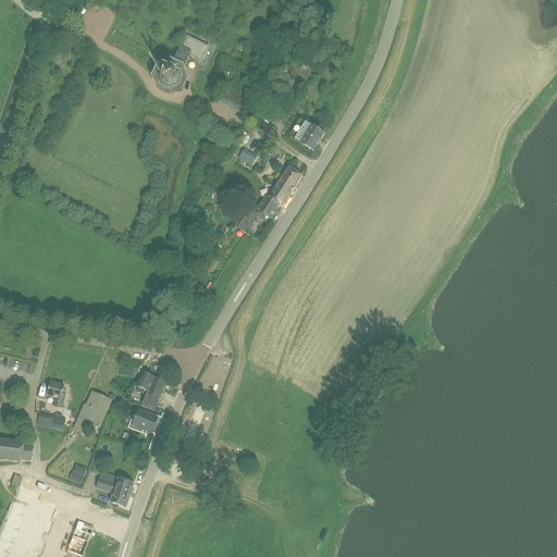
[(208,47),(187,37),(182,49),(180,48),(171,67),(171,66),(162,70),(158,78),(161,87),(170,90),(178,87),(182,79),(181,75),(189,56),(201,61),(208,47)]
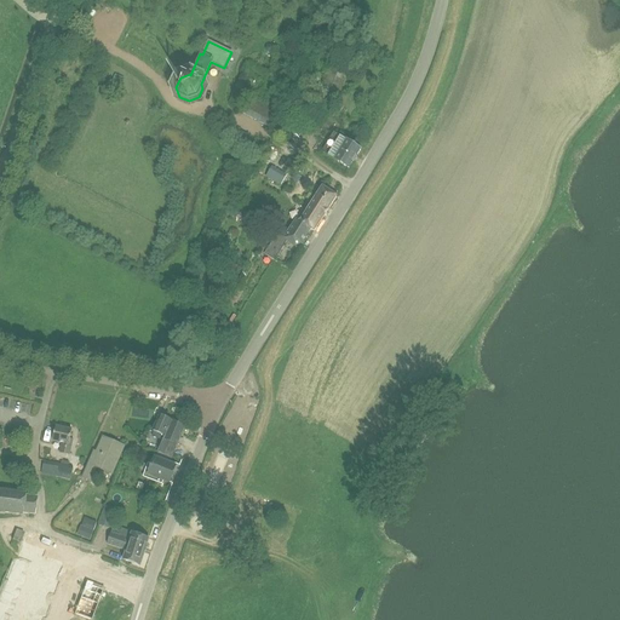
[(170,98),(173,95),(166,87),(162,91),(170,98)]
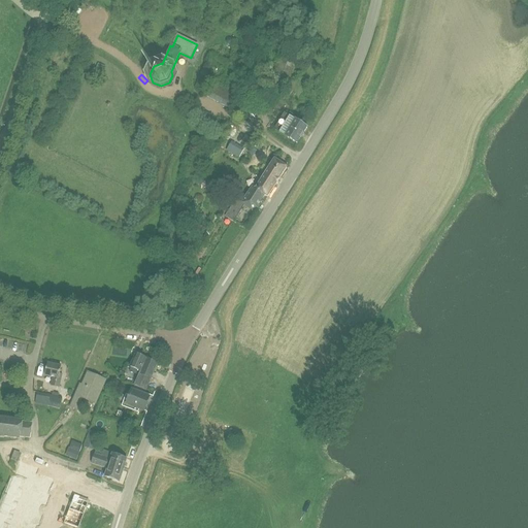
[(205,96),(228,108),(235,95),(212,83),(205,96)]
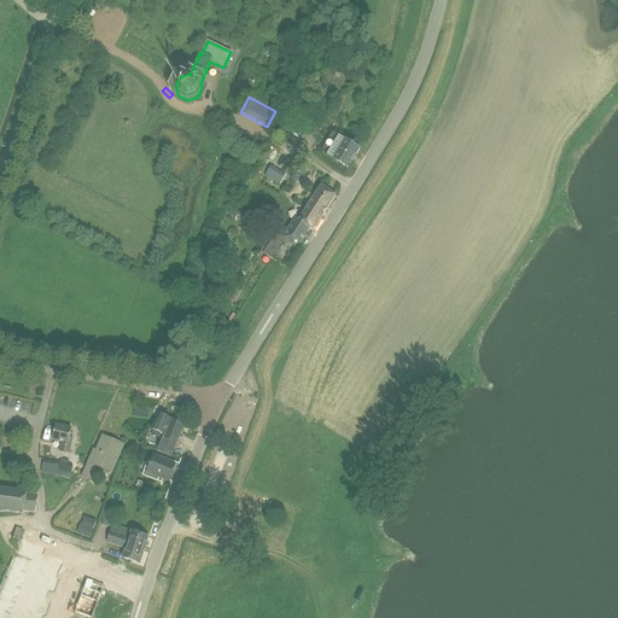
[(319,115),(325,117),(328,106),(322,104),(319,115)]
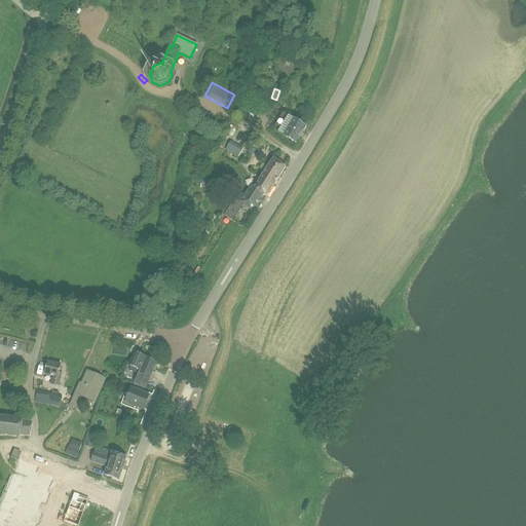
[(202,110),(199,115),(207,119),(210,114),(202,110)]
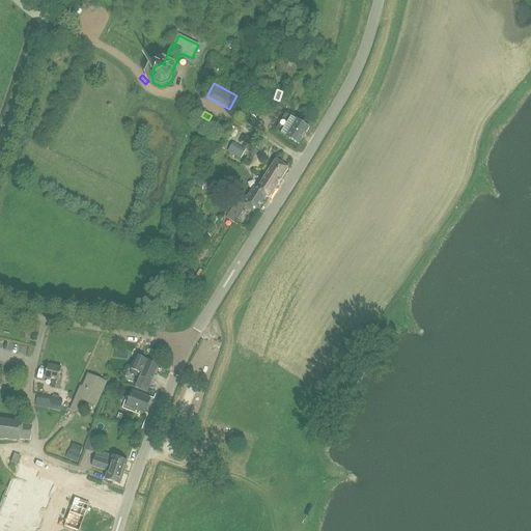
[(275,130),(299,144),(309,128),(285,113),(275,130)]
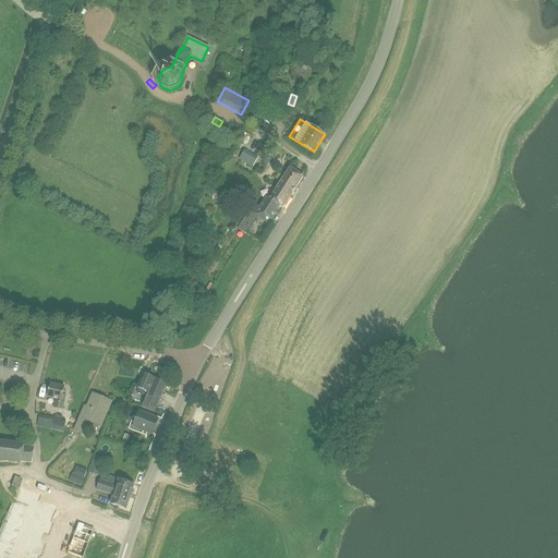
[(267,196),(255,215),(258,217),(265,221),(270,219),(279,206),(282,207),(303,176),(290,167),(270,198),(267,196)]
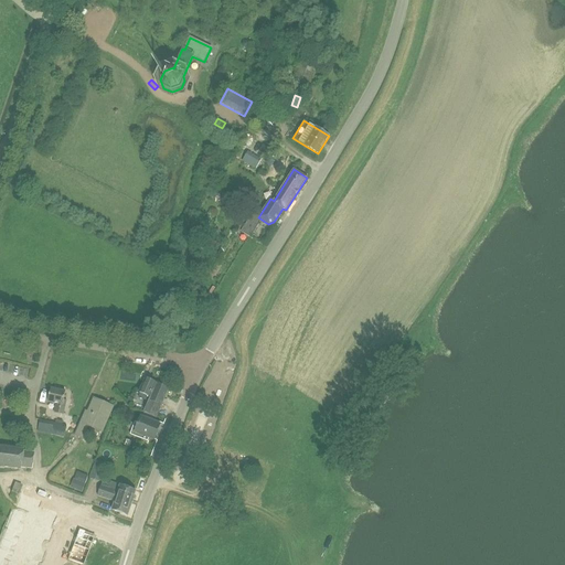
[(251,237),(262,220),(258,217),(253,213),(242,231),(251,237)]
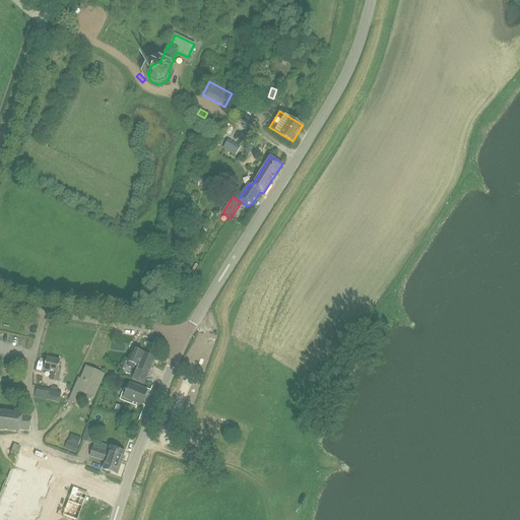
[(108,340),(121,339),(121,330),(108,331),(108,340)]
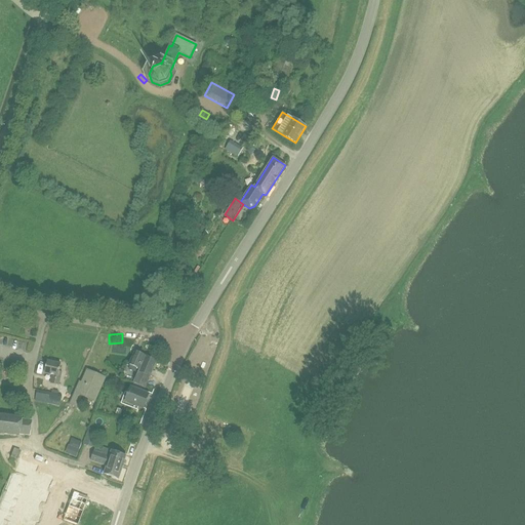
[(130,365),(138,369),(140,369),(139,372),(150,376),(151,376),(157,361),(135,352),(130,365)]
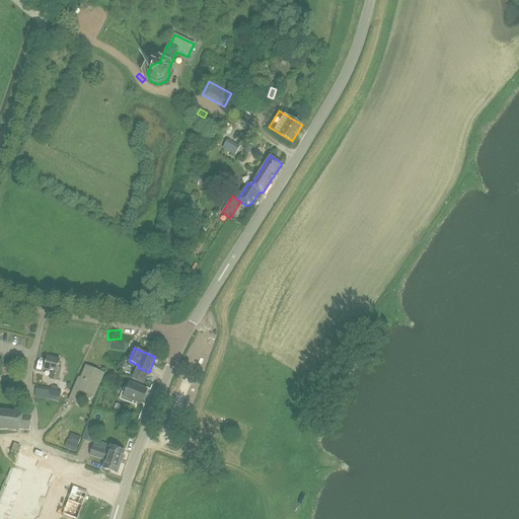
[(35,357),(32,366),(39,368),(42,360),(35,357)]
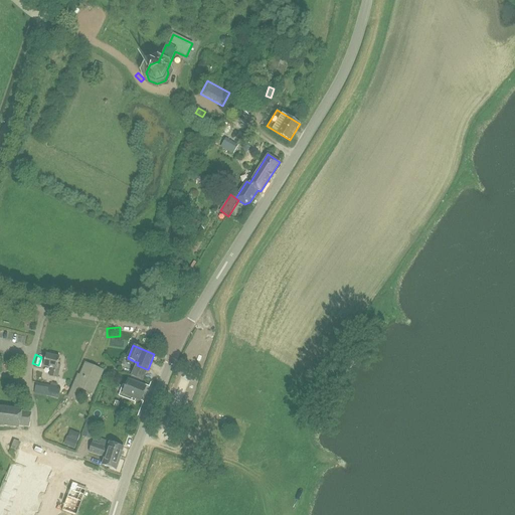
[(46,355),(44,366),(51,368),(50,376),(58,378),(60,365),(58,364),(59,357),(46,355)]
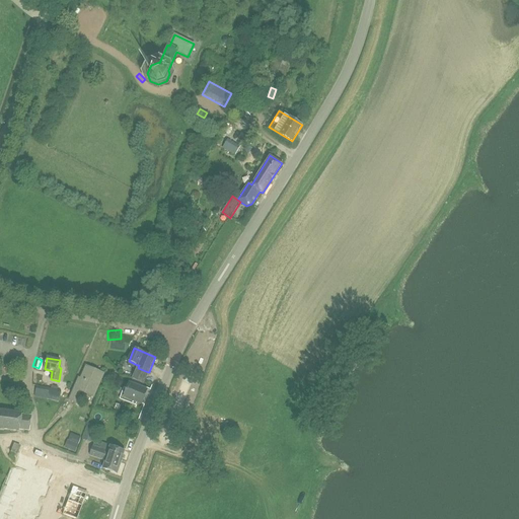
[(139,365),(137,365),(132,379),(144,384),(148,372),(138,368),(139,365)]
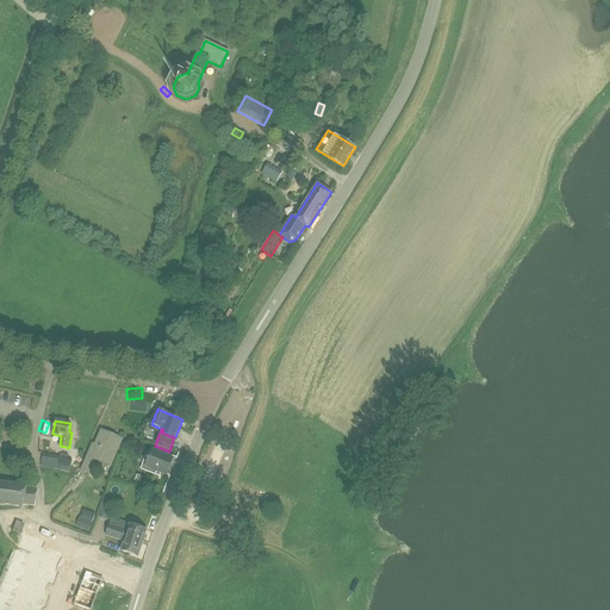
[(123,440),(101,430),(93,449),(91,449),(81,470),(91,474),(97,460),(111,467),(123,440)]
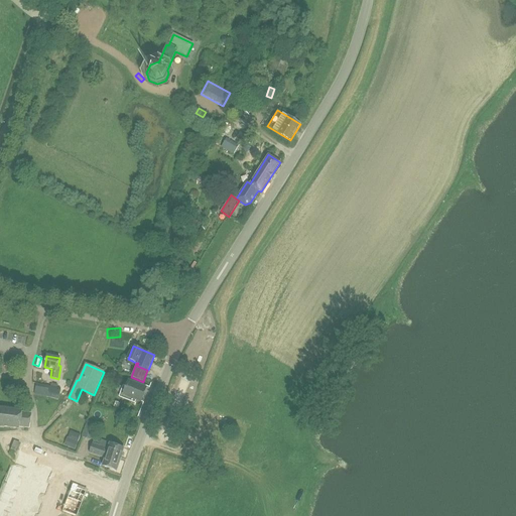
[(140,401),(145,387),(128,382),(123,395),(140,401)]
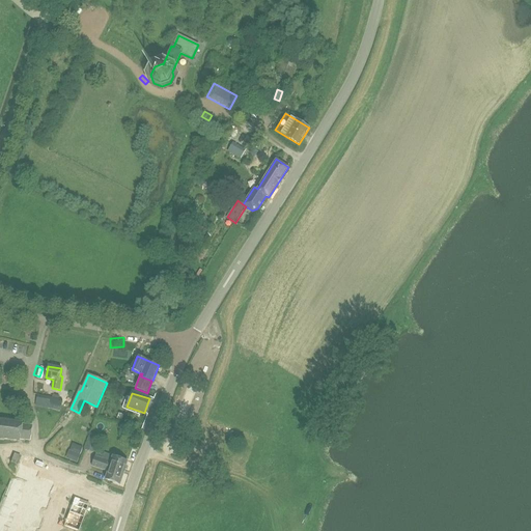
[(59,398),(60,396),(54,394),(54,397),(37,394),(36,400),(35,407),(50,409),(49,413),(54,413),(54,410),(60,411),(61,406),(62,399),(59,398)]
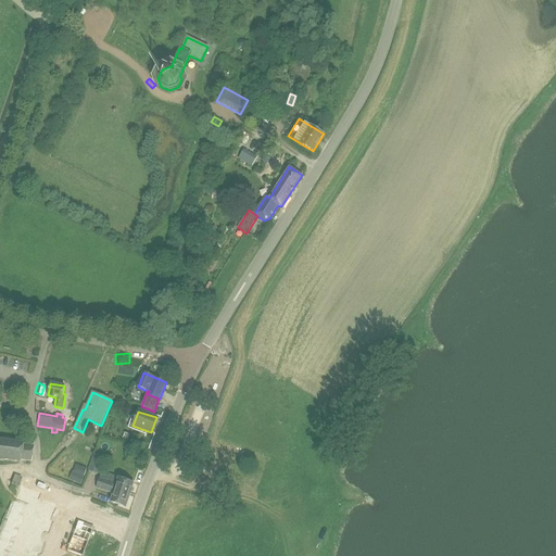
[(20,459),(30,462),(33,445),(22,444),(22,442),(0,439),(0,458),(20,462),(20,459)]
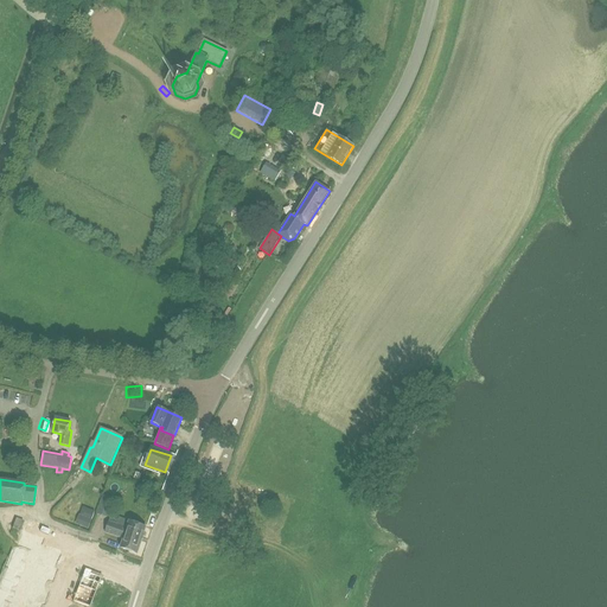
[(97,513),(107,517),(113,498),(103,496),(97,513)]
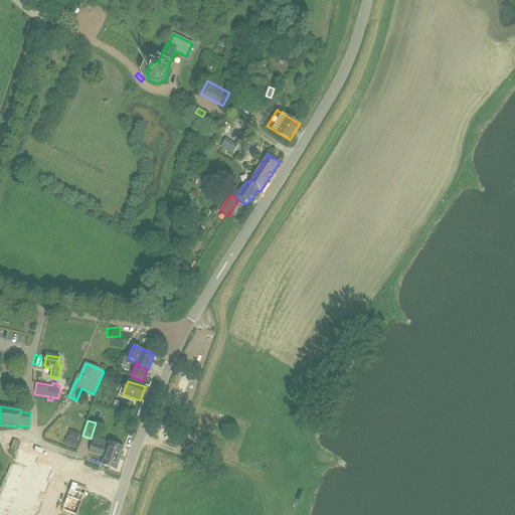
[(75,448),(77,441),(67,437),(64,444),(75,448)]
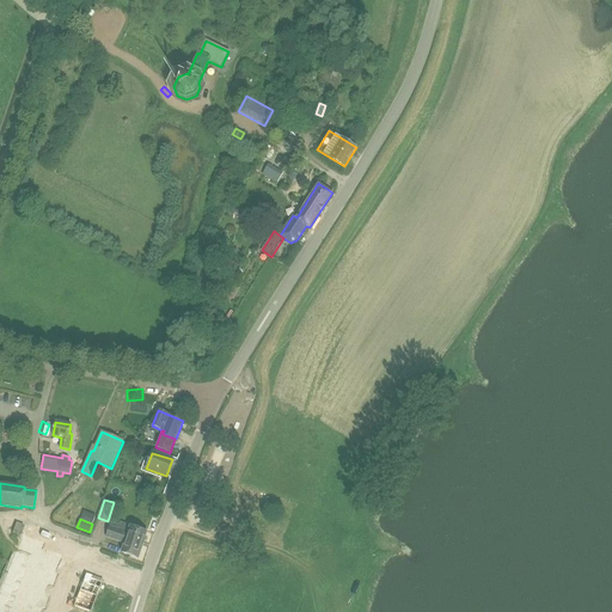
[(13,532),(19,536),(23,526),(16,522),(13,532)]
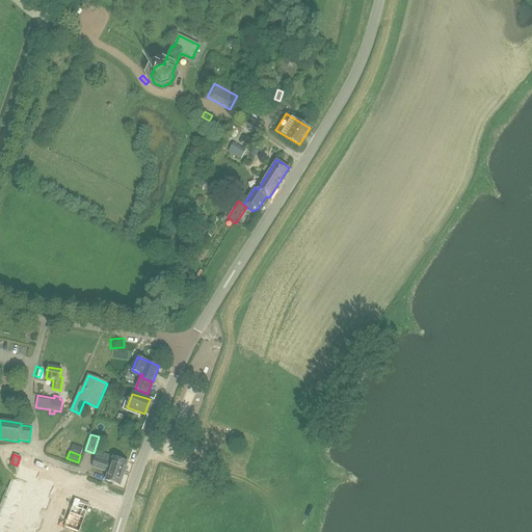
[(128,461),(113,457),(104,454),(102,459),(96,457),(91,468),(108,473),(106,481),(121,485),(128,461)]
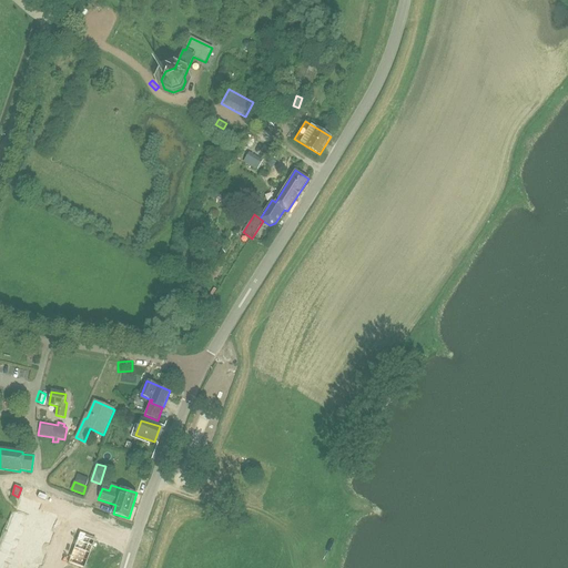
[(24,513),(3,567),(36,567),(39,563),(41,564),(52,535),(50,534),(56,517),(37,510),(39,504),(23,498),(21,506),(18,505),(17,509),(24,513)]
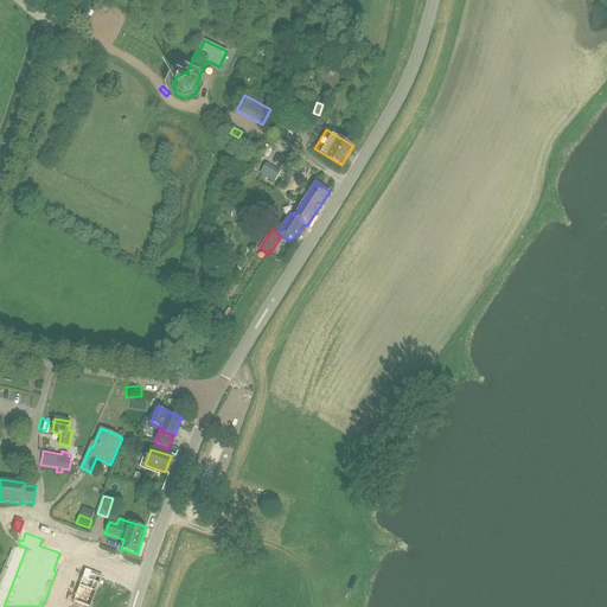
[(78,575),(70,601),(85,606),(89,606),(101,575),(90,572),(88,579),(78,575)]
